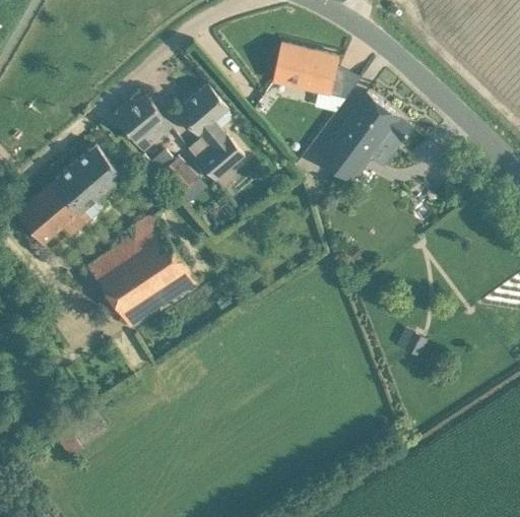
[(331,93),(346,99),(363,76),(338,66),(340,56),(282,42),(273,80),(331,93)]
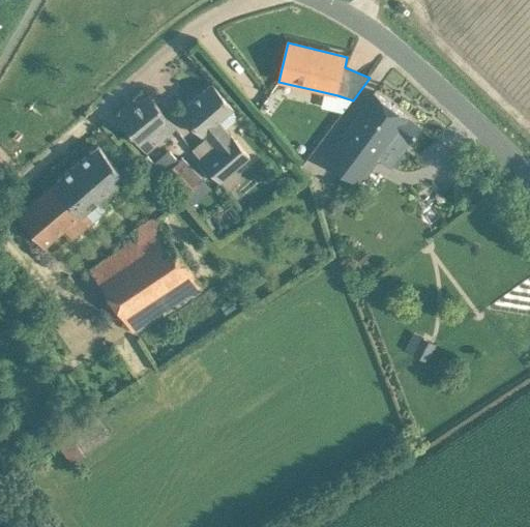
[(230,138),(224,132),(233,124),(235,121),(235,117),(234,113),(231,111),(232,110),(211,86),(179,113),(201,138),(202,136),(215,150),(200,164),(218,184),(248,158),(230,138)]
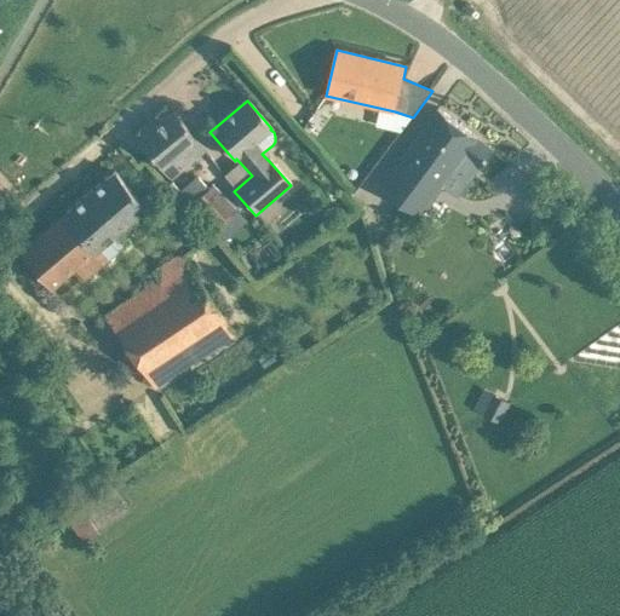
[(443,185),(459,196),(493,151),(477,139),(478,139),(438,110),(380,188),(420,217),(443,185)]
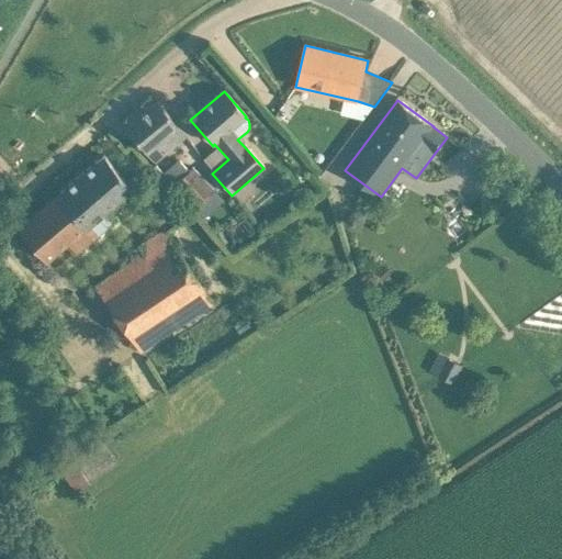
[(154,165),(186,137),(156,103),(124,131),(154,165)]
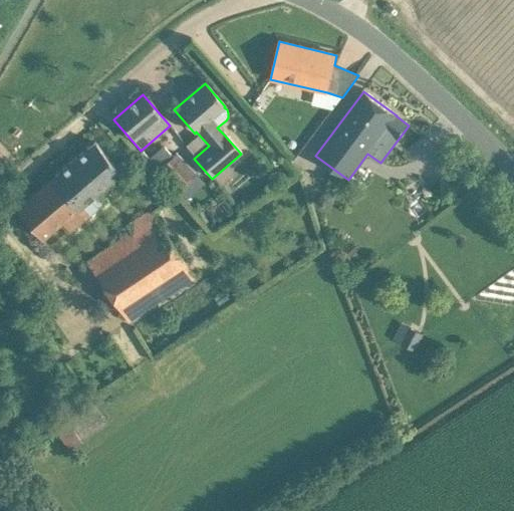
[(93,197),(120,174),(94,143),(15,210),(41,241),(61,225),(69,234),(101,206),(93,197)]
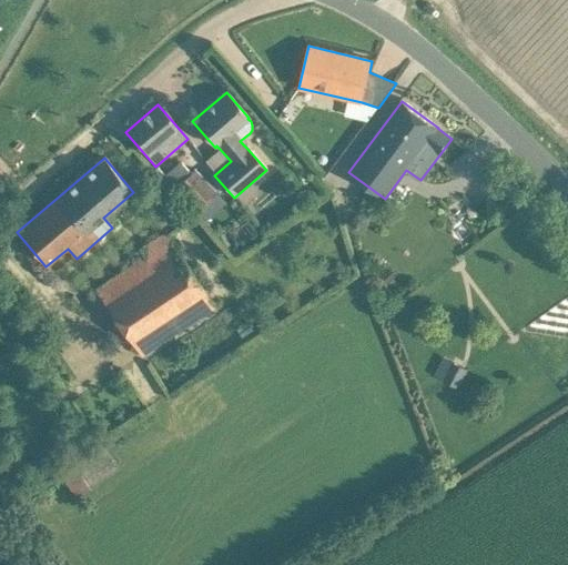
[(194,170),(190,174),(182,165),(165,180),(195,212),(216,193),(194,170)]
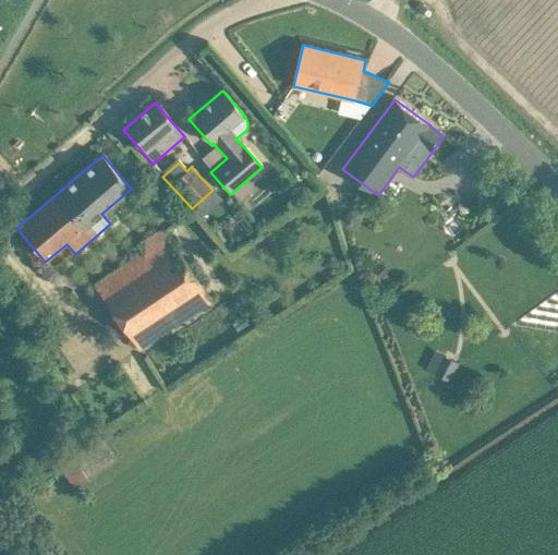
[(129,279),(102,298),(138,351),(182,322),(211,302),(162,230),(136,248),(141,254),(136,257),(121,267),(129,279)]
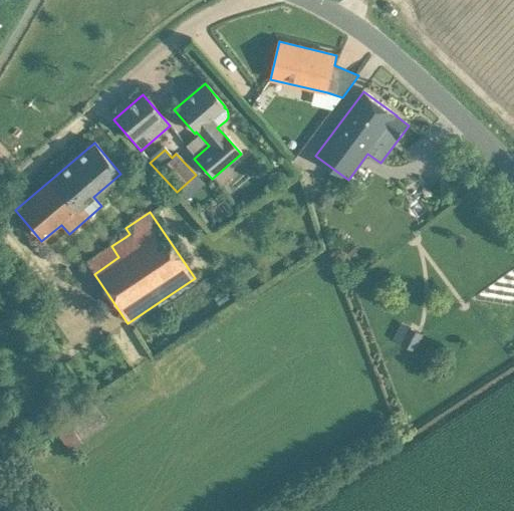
[(415,352),(423,335),(401,323),(392,341),(415,352)]
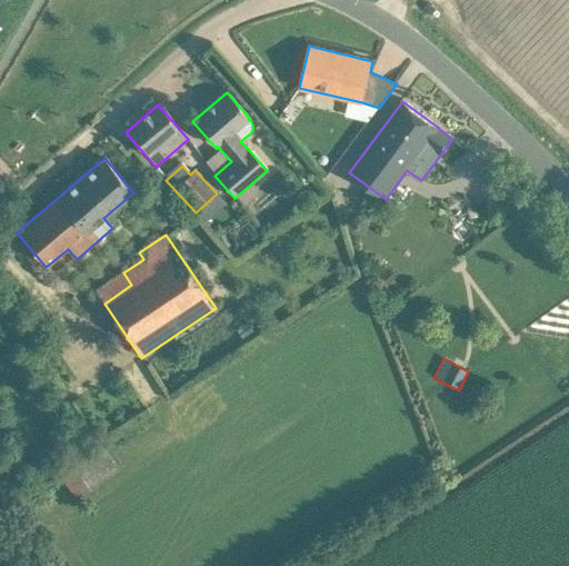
[(83,480),(68,490),(75,499),(89,490),(83,480)]
